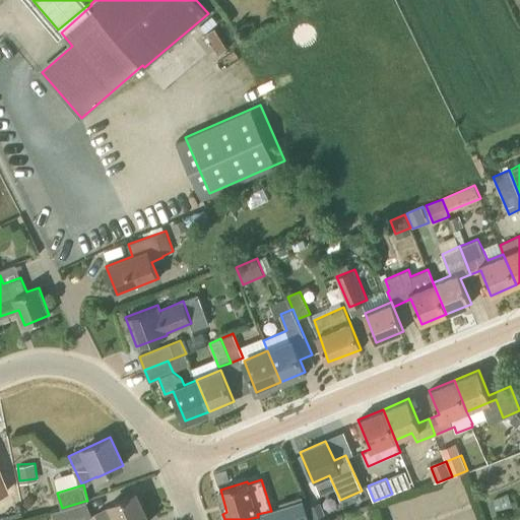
[(147,519),(135,493),(109,505),(110,507),(96,513),(99,519),(147,519)]
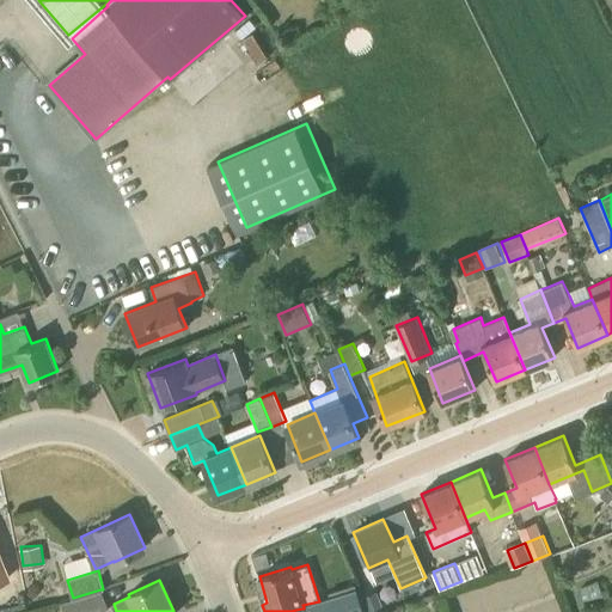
[(304,609),(303,609),(303,611),(363,611),(355,588),(334,597),(319,601),(304,606),(304,609)]
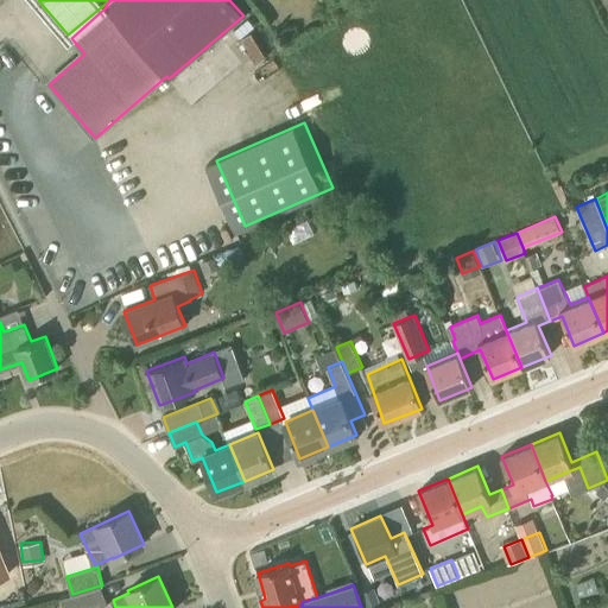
[(64,607),(96,607),(108,603),(100,586),(73,594),(61,597),(64,607)]
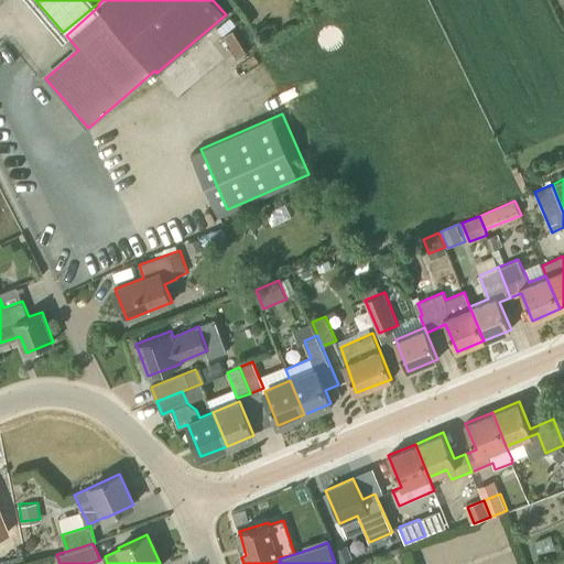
[(346,548),(335,552),(338,563),(340,563),(351,560),(346,548)]
